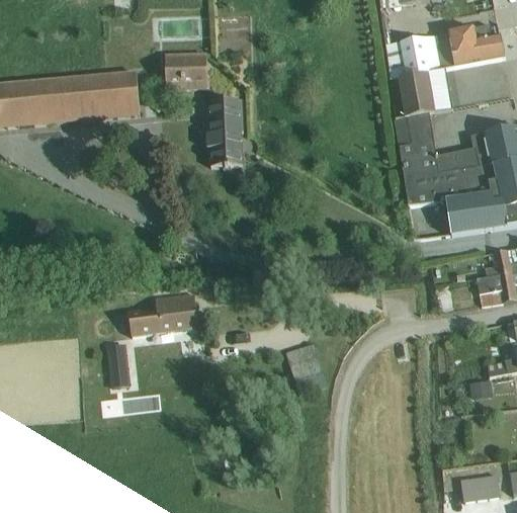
[(379,0),(380,8),(429,3),(428,0),(379,0)]
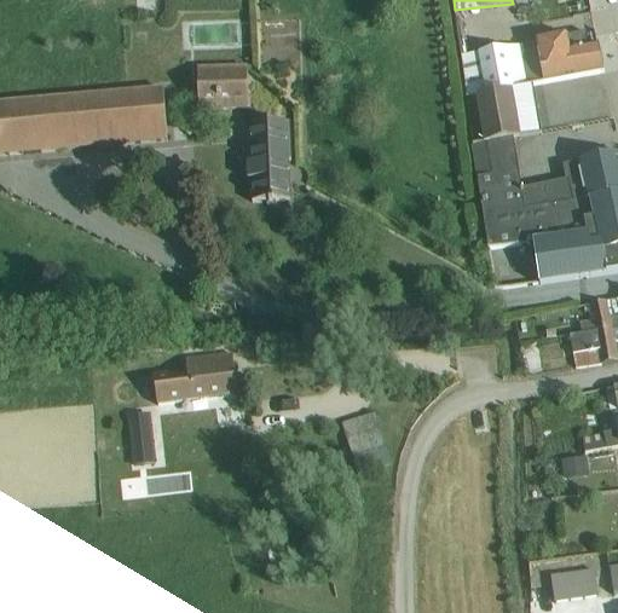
[(570,46),(595,41),(593,24),(567,29),(569,32),(570,46)]
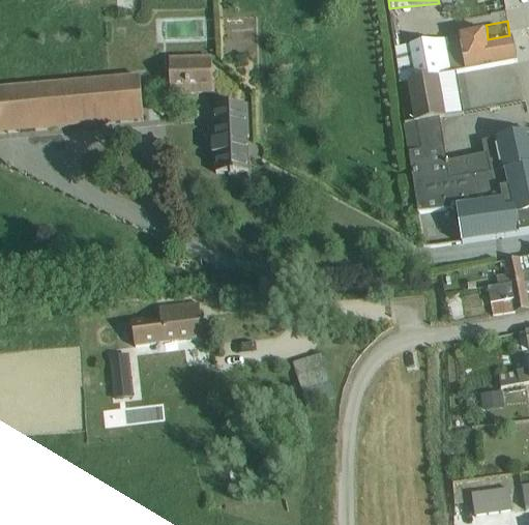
[(488,39),(487,27),(394,45),(399,79),(407,77),(454,69),(517,58),(511,34),(509,35),(488,39)]
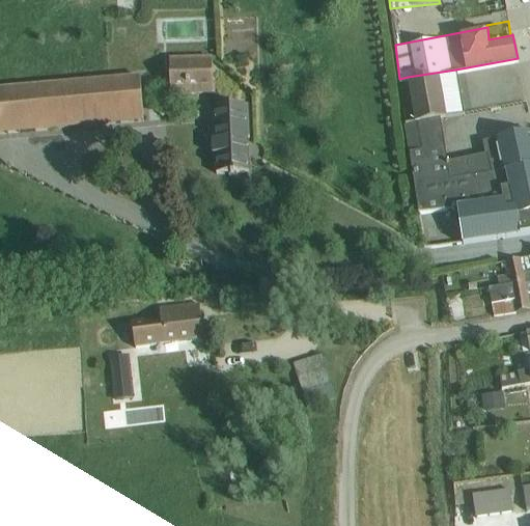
[(211,54),(169,54),(170,92),(213,90),(211,54)]
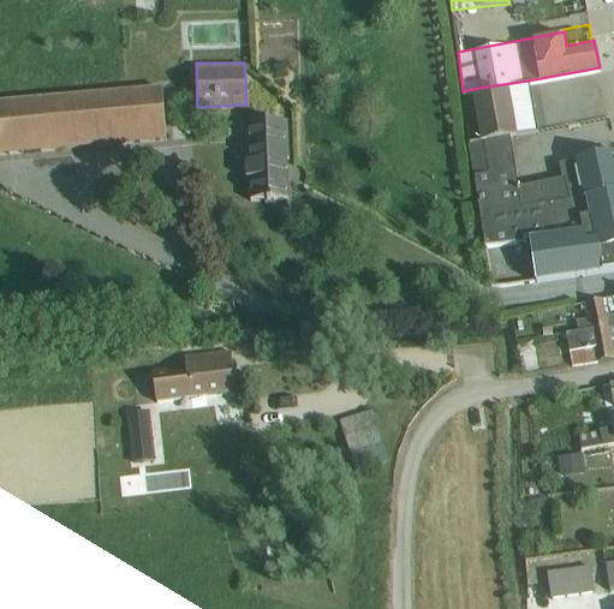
[(528,81),(472,89),(481,138),(510,133),(537,127),(528,81)]
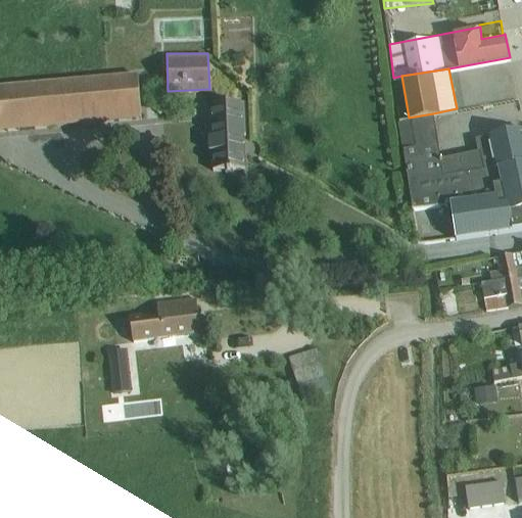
[(137,71),(0,83),(0,129),(142,116),(137,71)]
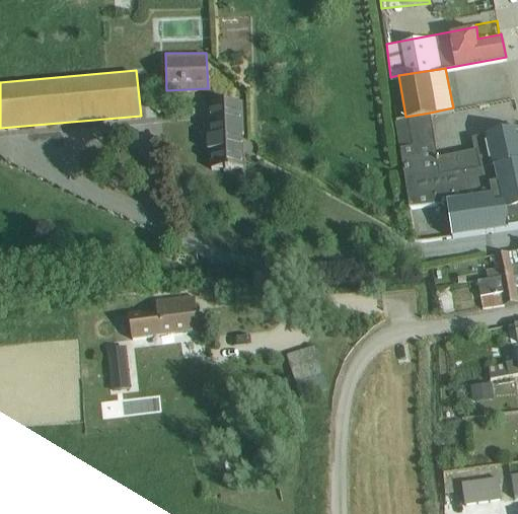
[(209,134),(207,134),(207,148),(210,148),(210,166),(243,165),(242,131),(244,131),(242,100),(208,101),(209,134)]
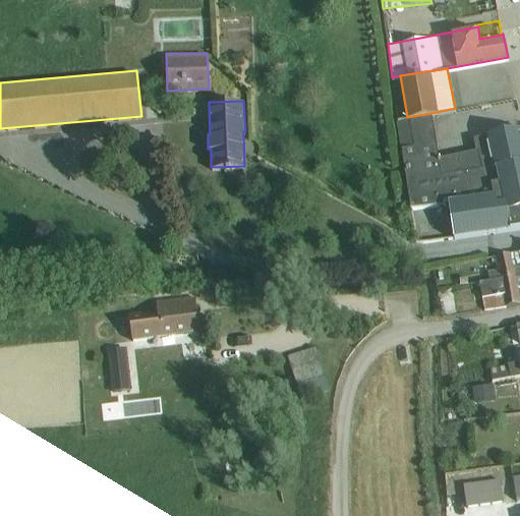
[(431,113),(407,117),(396,119),(410,206),(447,201),(452,236),(519,225),(519,160),(441,174),(439,156),(431,113)]
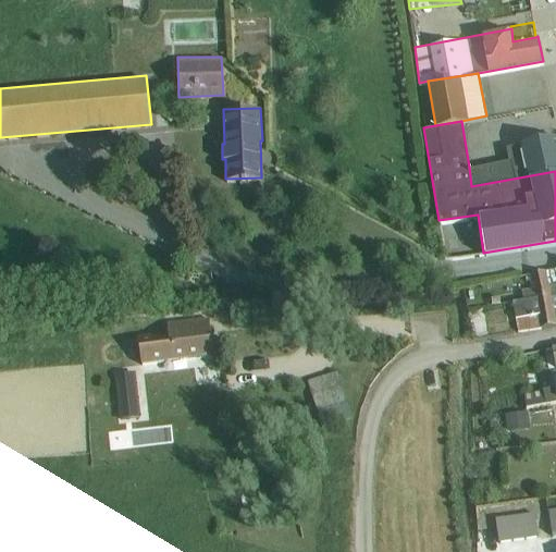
[(471,186),(555,171),(555,136),(506,148),(508,159),(469,167),(471,186)]
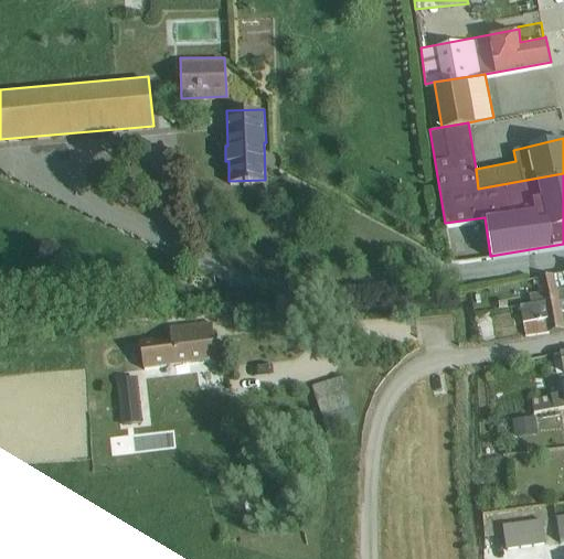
[(541,300),(563,294),(563,281),(557,283),(556,277),(561,276),(561,270),(536,275),(541,300)]
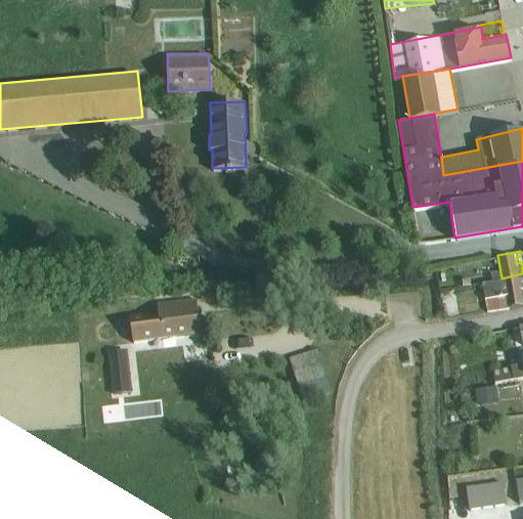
[(522,273),(502,278),(482,282),(487,310),(522,303),(522,273)]
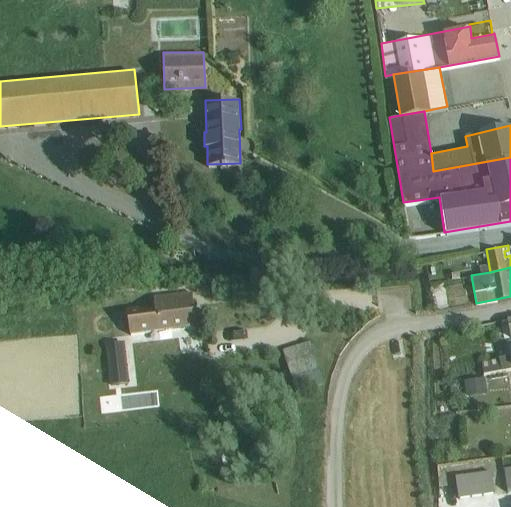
[(444,277),(430,279),(434,305),(448,303),(444,277)]
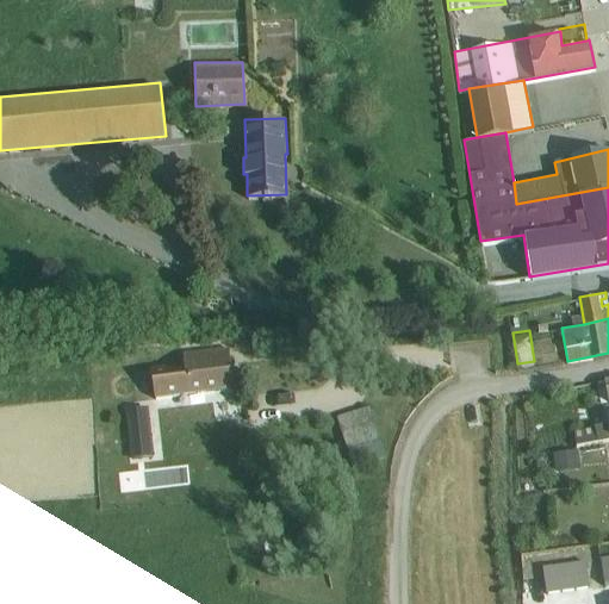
[(185,365),(153,368),(155,396),(234,387),(229,347),(182,352),(185,365)]
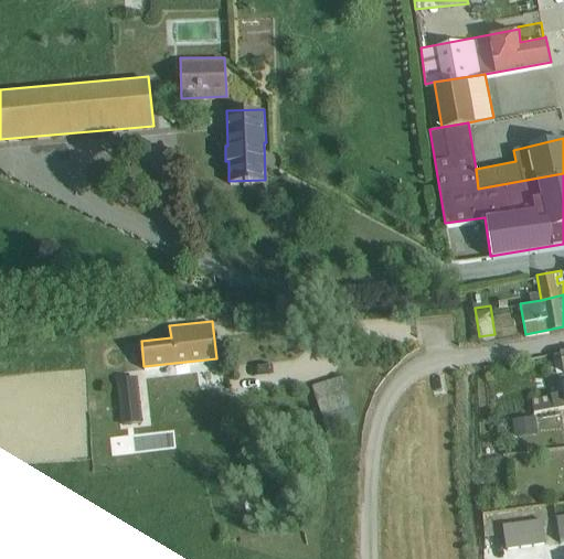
[(563,405),(563,347),(560,350),(563,369),(563,368),(563,376),(561,377),(563,390),(531,397),(533,410),(563,405)]
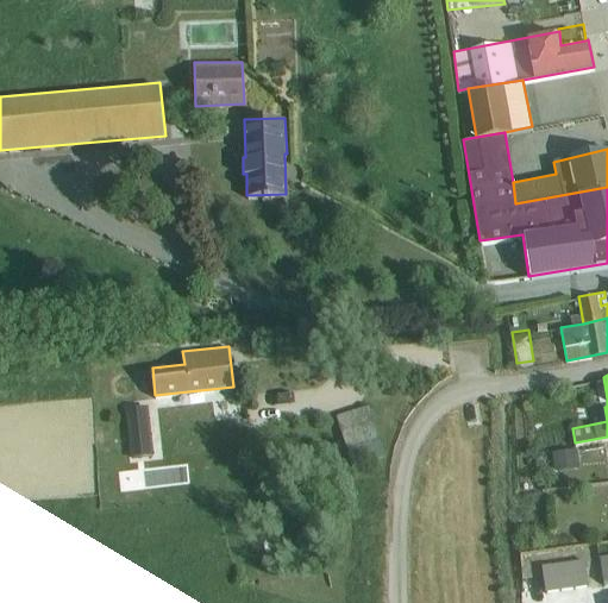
[(368,403),(336,413),(353,464),(384,453),(368,403)]
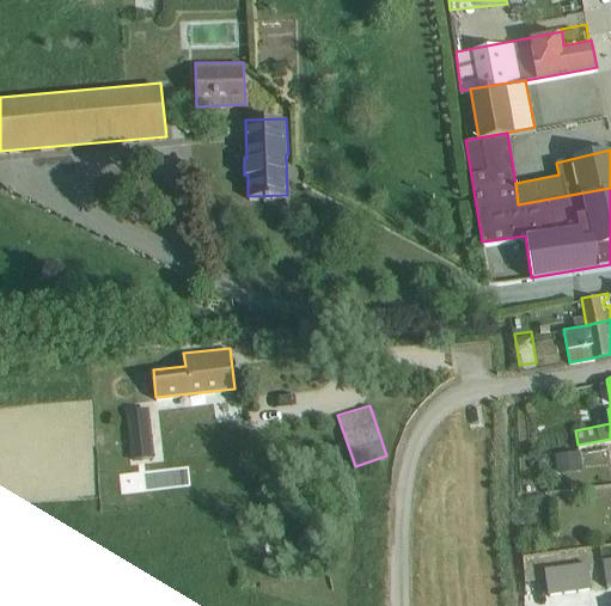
[(147,406),(127,409),(133,458),(153,454),(147,406)]
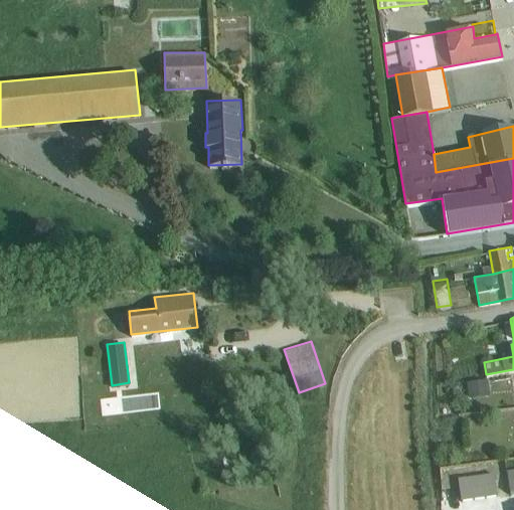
[(487,378),(468,381),(469,396),(488,394),(487,378)]
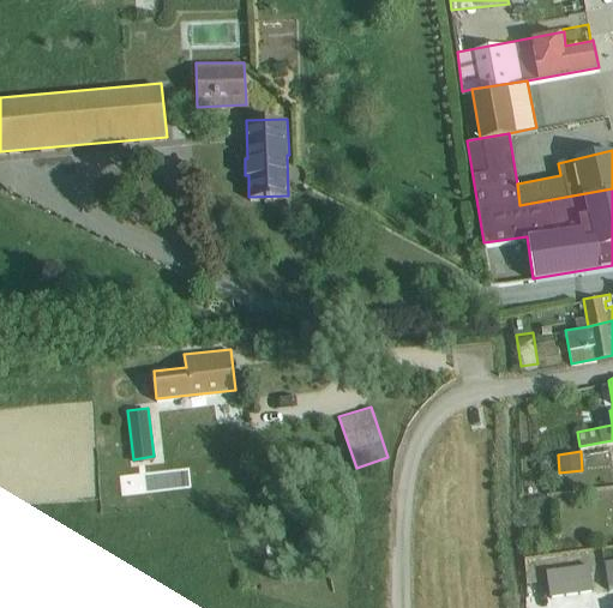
[(148,464),(124,464),(124,485),(148,485),(148,464)]
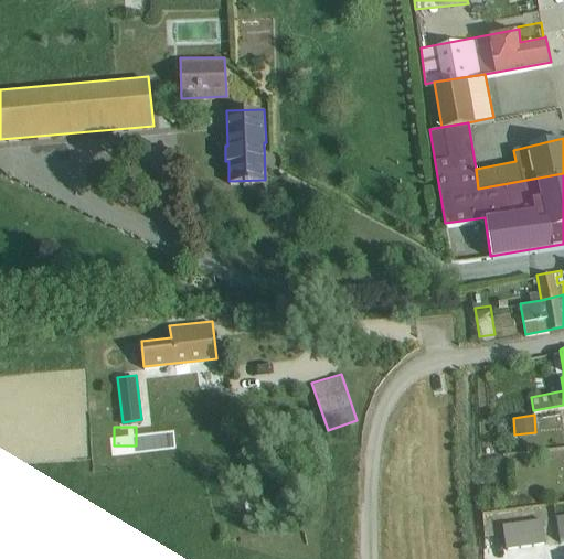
[(542,516),(502,523),(507,546),(563,537),(563,512),(557,513),(557,517),(543,519),(542,516)]
